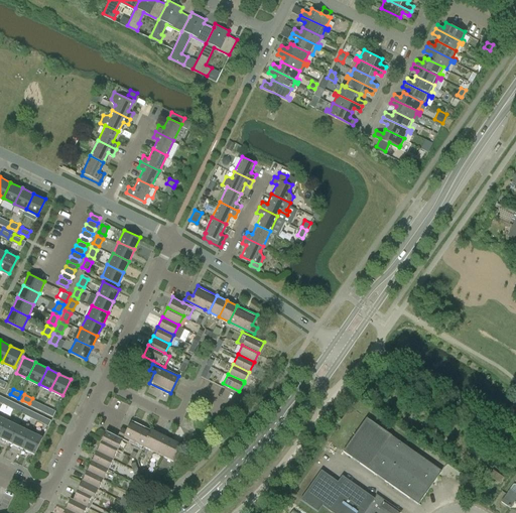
[(5,396),(2,402),(10,405),(13,399),(5,396)]
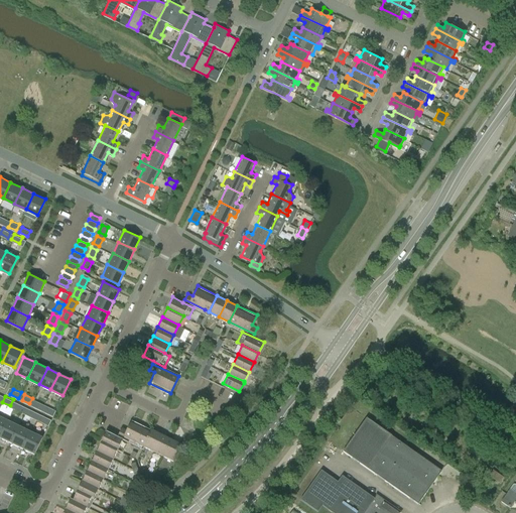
[(41,409),(44,403),(36,400),(33,405),(41,409)]
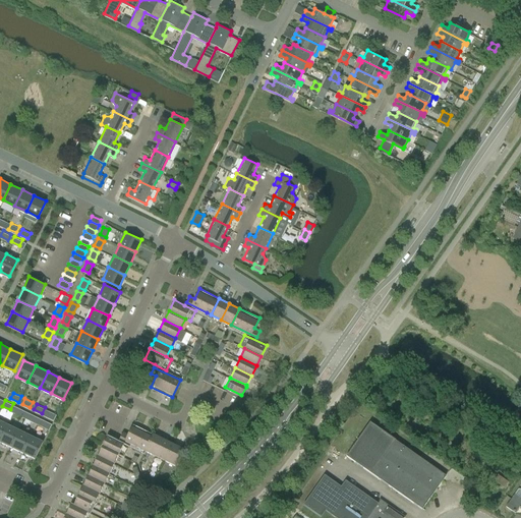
[(17,405),(14,411),(21,415),(24,409),(17,405)]
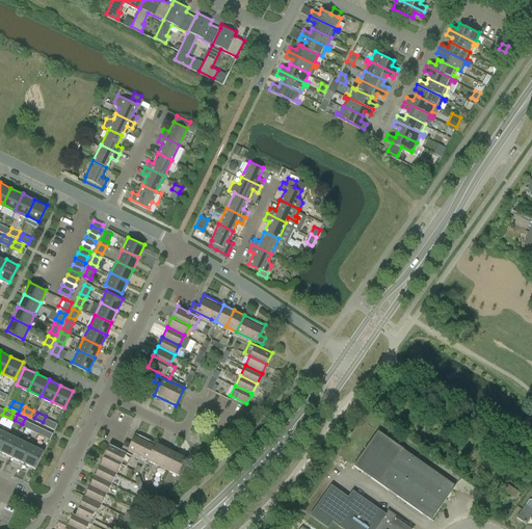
[(55,428),(58,422),(50,418),(47,424),(55,428)]
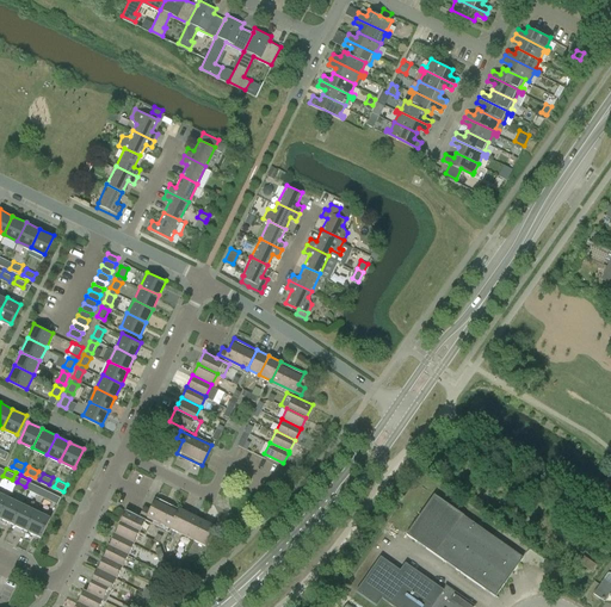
[(34,482),(30,489),(39,493),(43,487),(34,482)]
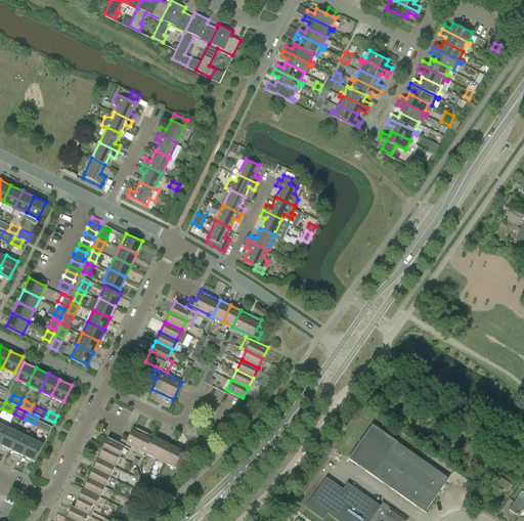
[(40,420),(38,425),(45,429),(48,423),(40,420)]
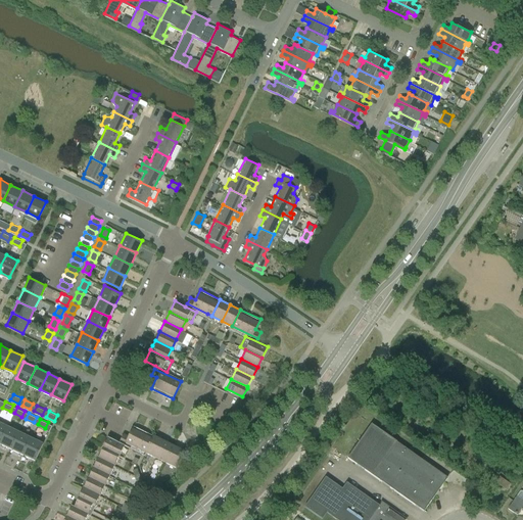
[(425,509),(448,475),(372,422),(348,456),(425,509)]
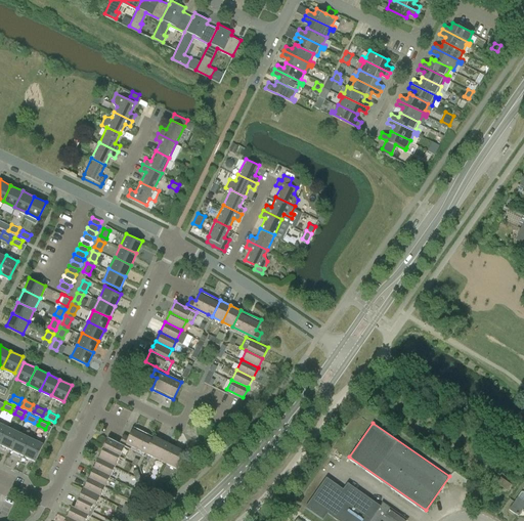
[(124,433),(123,435),(121,439),(145,451),(154,435),(133,426),(128,436),(124,433)]
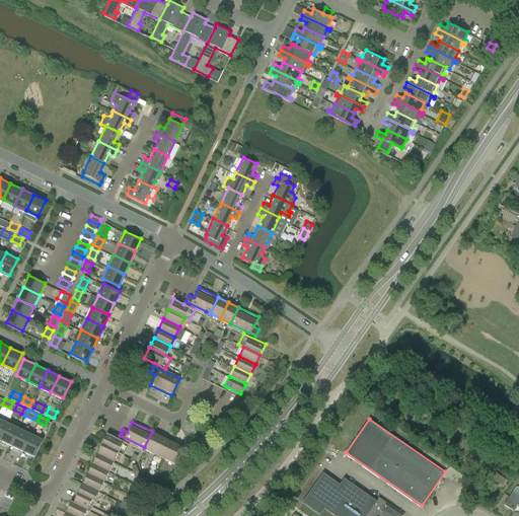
[(8,423),(0,438),(11,444),(19,428),(8,423)]
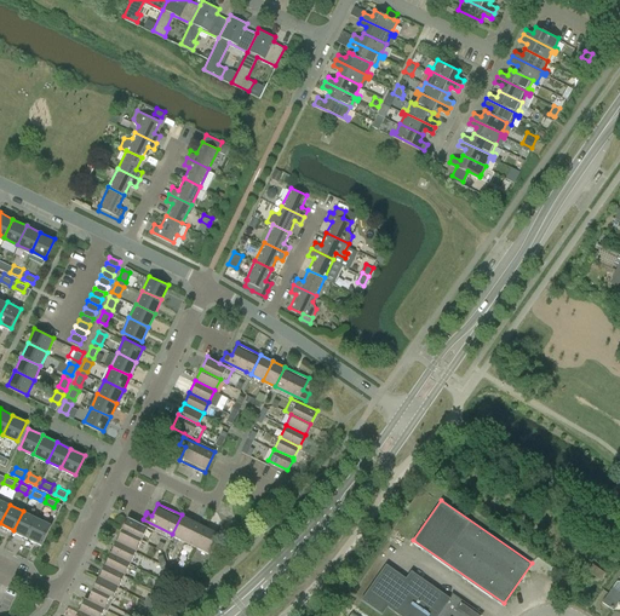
[(23,511),(13,530),(28,536),(38,518),(23,511)]
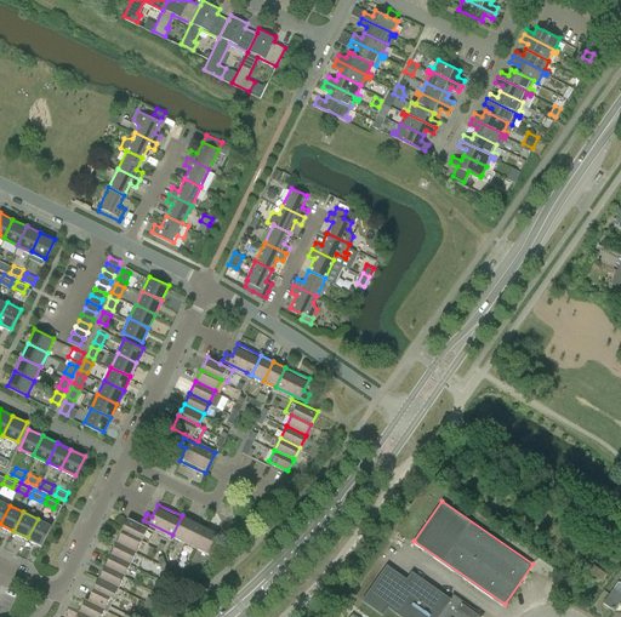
[(184,541),(194,521),(182,515),(172,535),(184,541)]
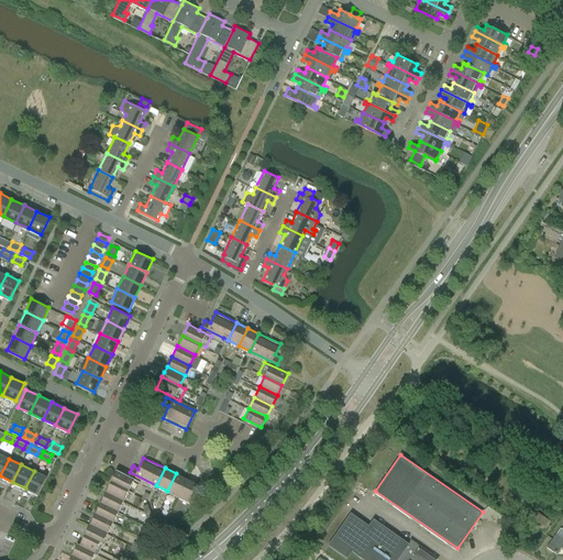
[(140,481),(117,470),(110,481),(129,490),(134,493),(140,481)]
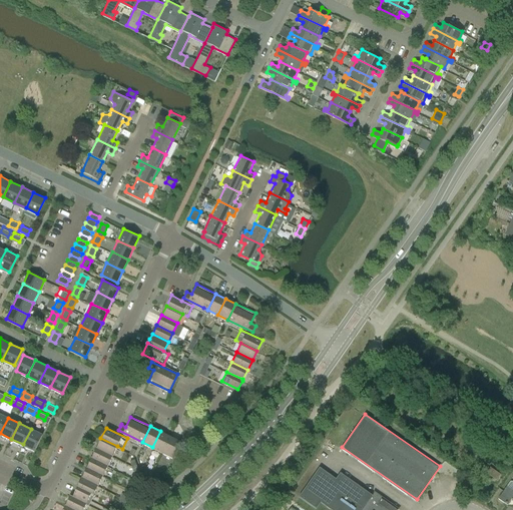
[(31,429),(23,444),(34,450),(42,434),(31,429)]
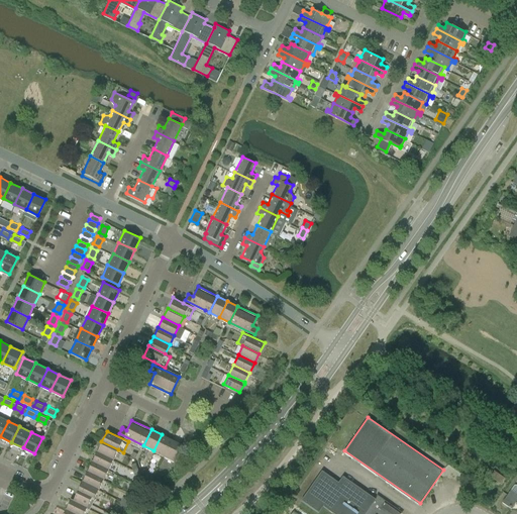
[(164,455),(172,439),(162,434),(153,450),(164,455)]
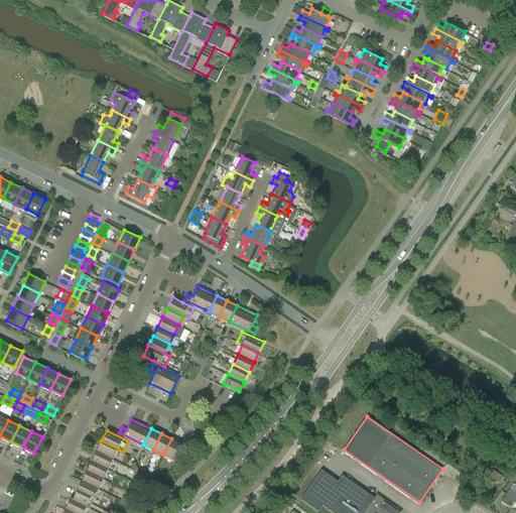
[(171,438),(163,455),(173,460),(181,443),(171,438)]
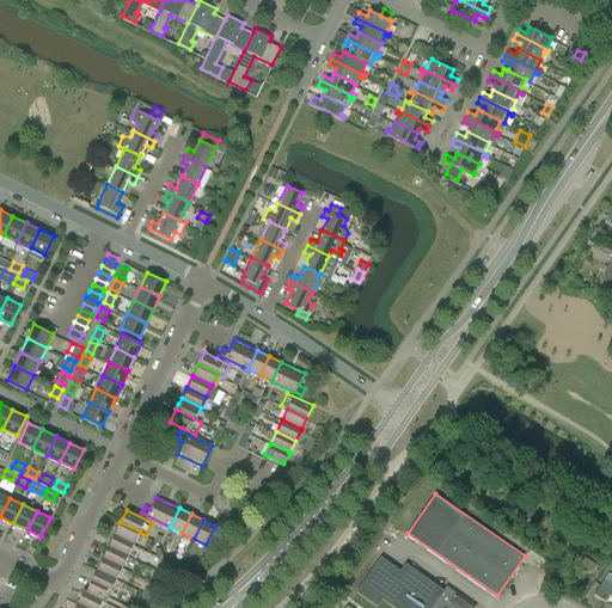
[(140,532),(120,522),(115,534),(134,544),(140,532)]
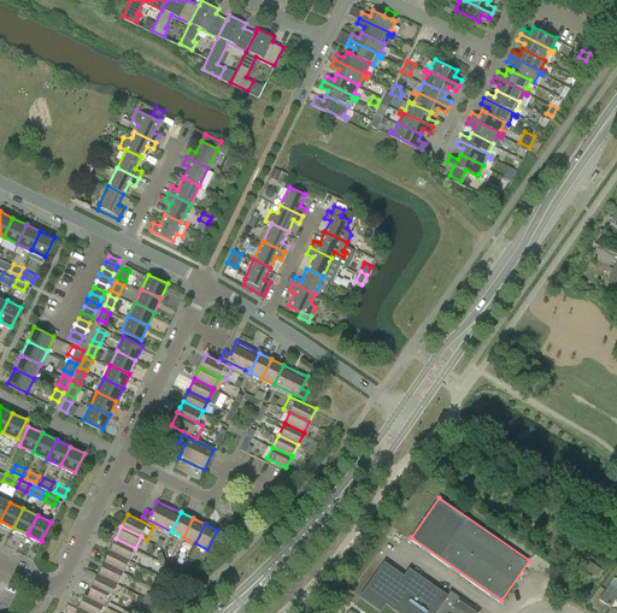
[(135,548),(116,538),(110,549),(129,559),(135,548)]
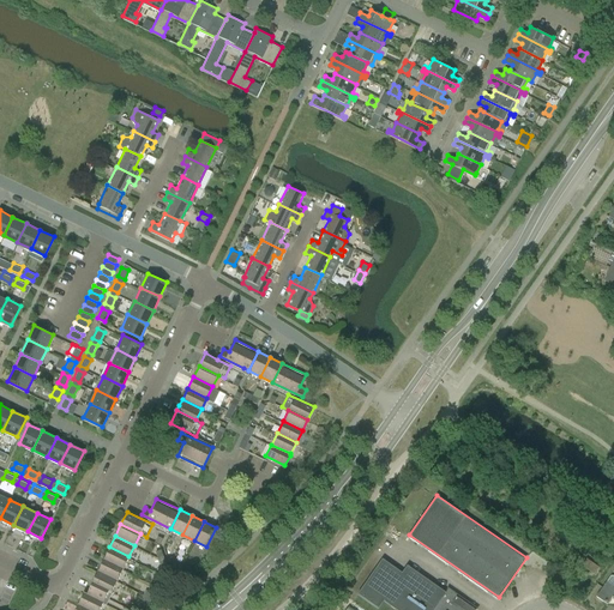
[(128,556),(109,547),(103,559),(122,568),(128,556)]
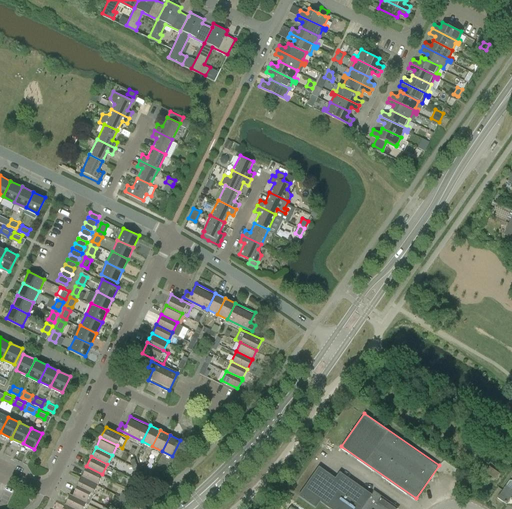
[(134,470),(138,469),(134,457),(130,458),(134,470)]
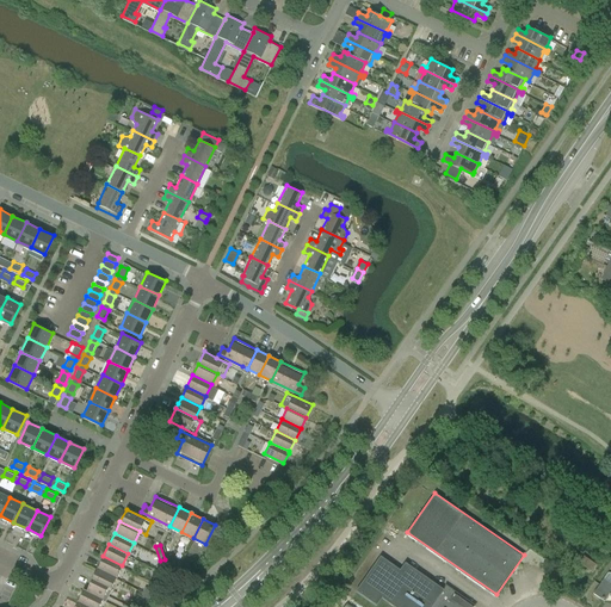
[(172,568),(177,567),(172,551),(167,553),(172,568)]
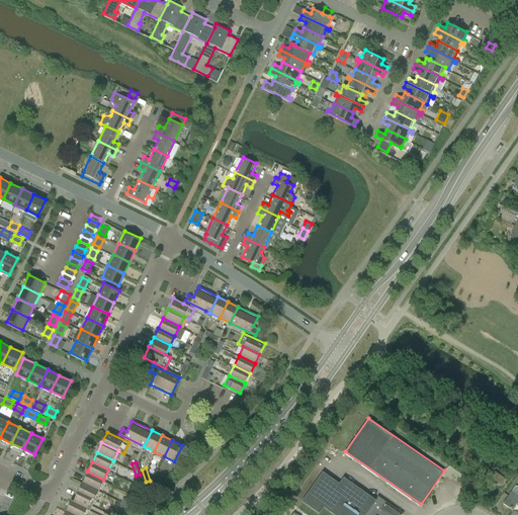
[(320,512),(325,505),(338,514),(401,514),(404,511),(379,494),(376,498),(345,476),(340,482),(323,469),(301,500),(320,512)]
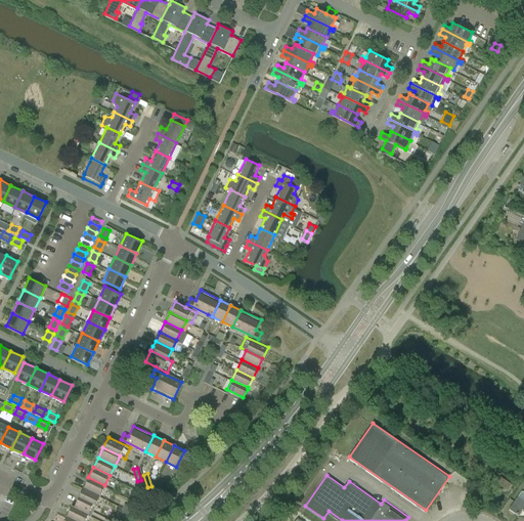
[(507,488),(511,482),(500,475),(496,481),(507,488)]
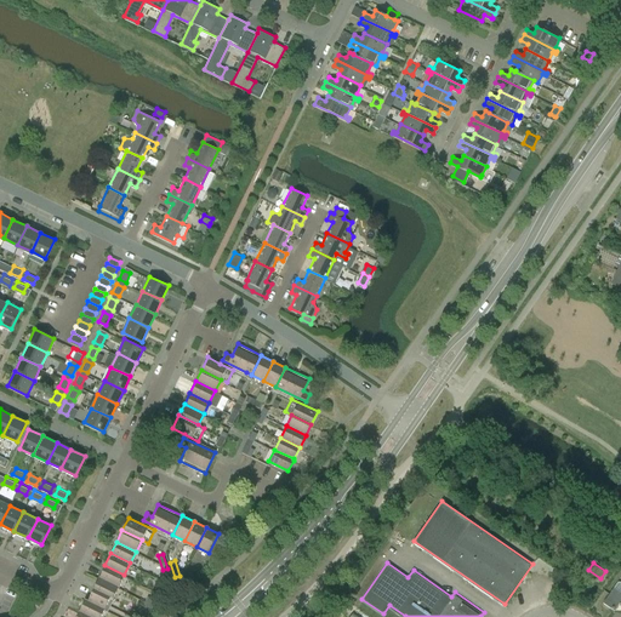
[(124,575),(104,565),(100,576),(119,586),(124,575)]
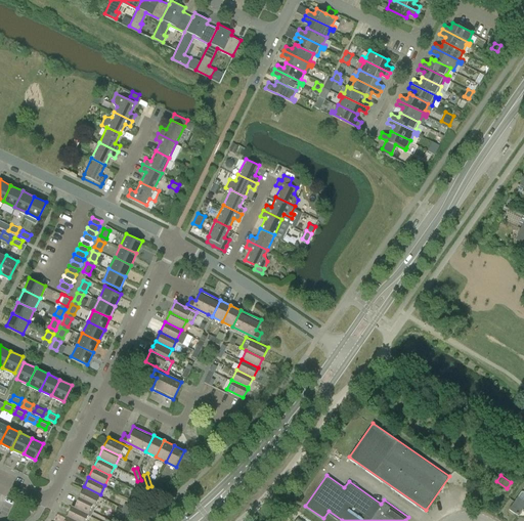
[(100,494),(84,486),(79,496),(95,505),(100,494)]
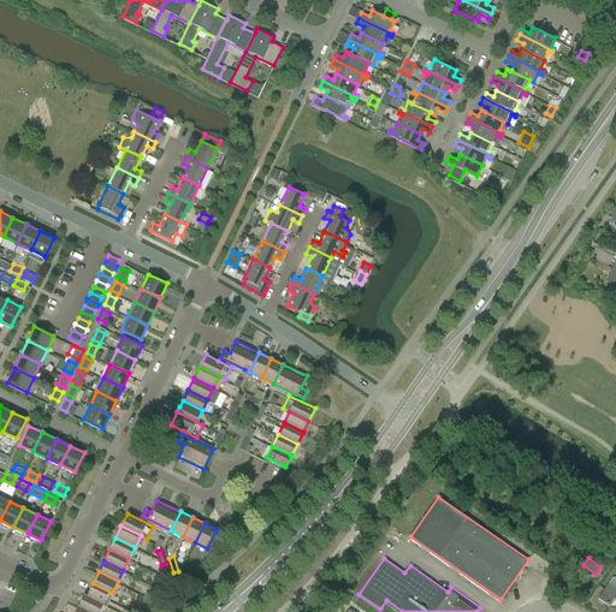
[(615,575),(614,575),(599,595),(611,604),(615,596),(615,595),(615,575)]
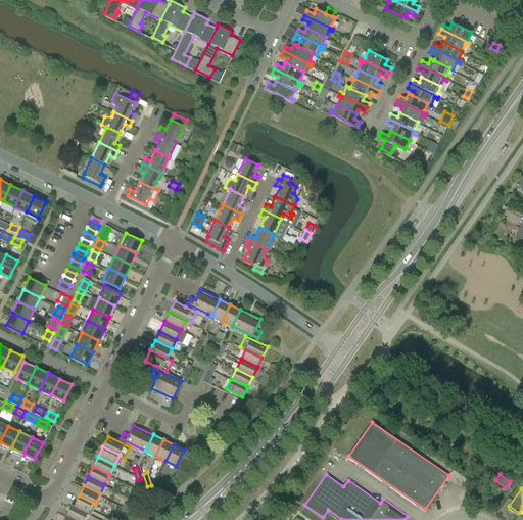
[(131,504),(137,492),(133,490),(127,502),(131,504)]
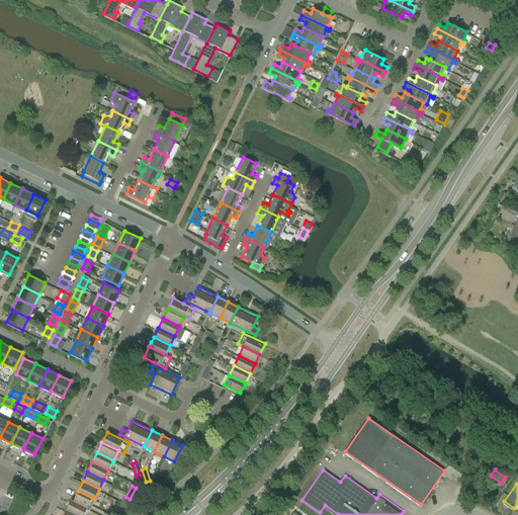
[(73,500),(87,507),(89,508),(90,506),(94,499),(78,491),(74,498),(73,500)]
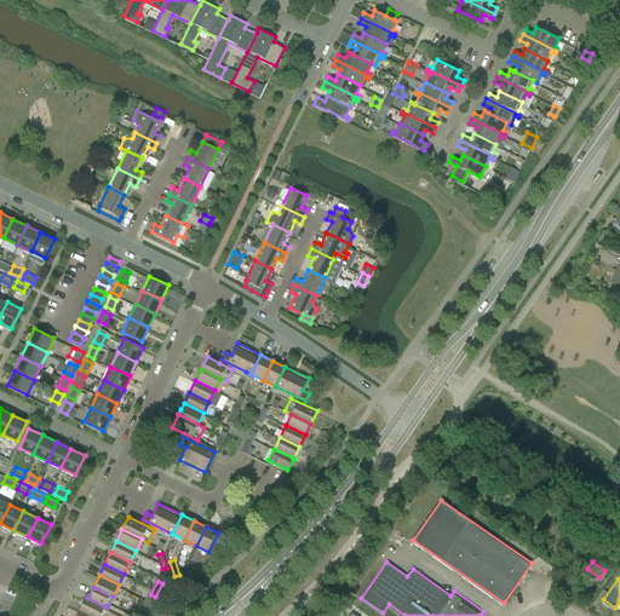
[(99,615),(104,606),(87,598),(85,597),(79,609),(92,615),(99,615)]
